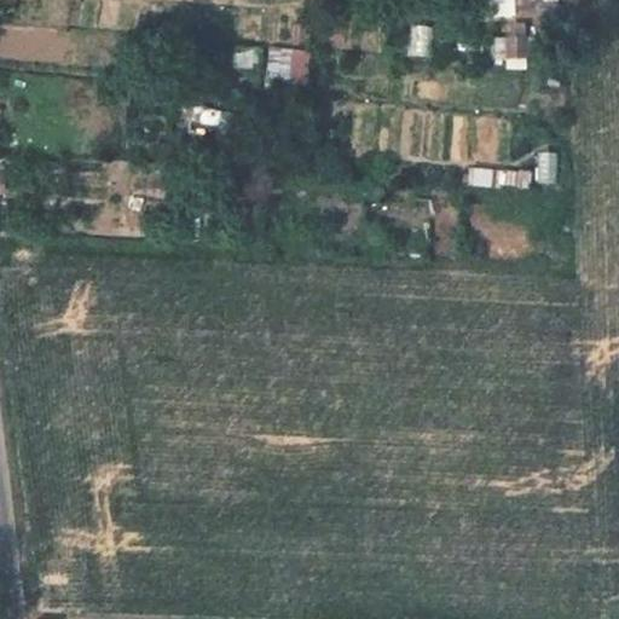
[(429,56),(431,24),(409,23),(408,55),(429,56)]
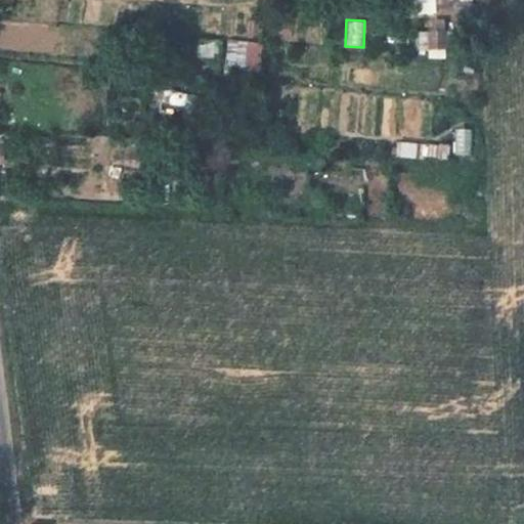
[(424,56),(447,57),(447,31),(424,31),(424,56)]
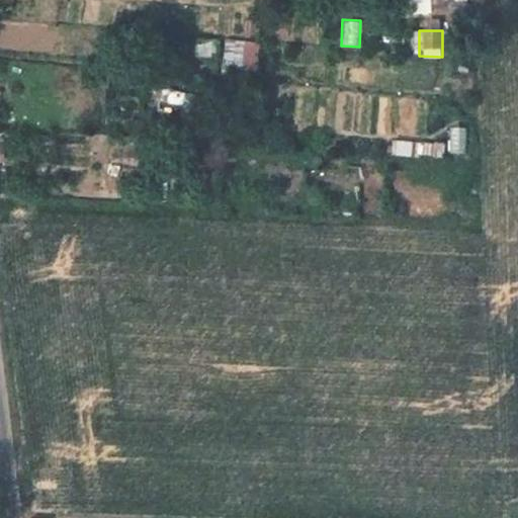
[(258,73),(262,41),(225,37),(221,69),(258,73)]
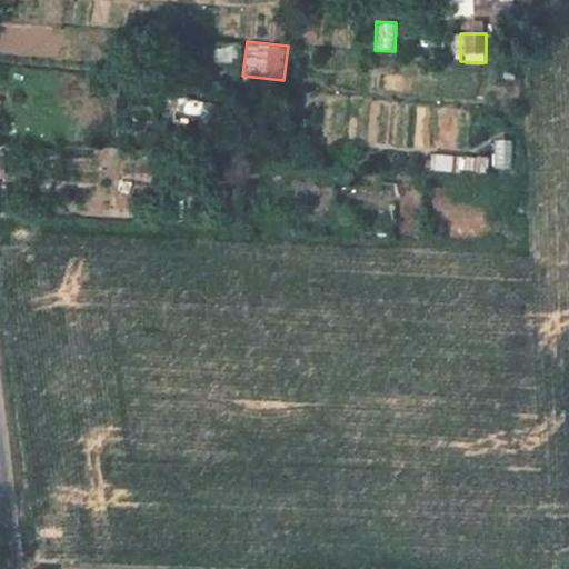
[(495,138),(495,166),(511,166),(511,139),(495,138)]
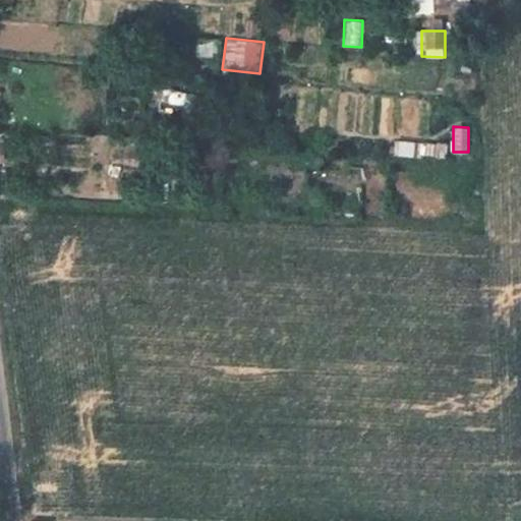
[(397,139),(396,153),(446,157),(446,143),(397,139)]
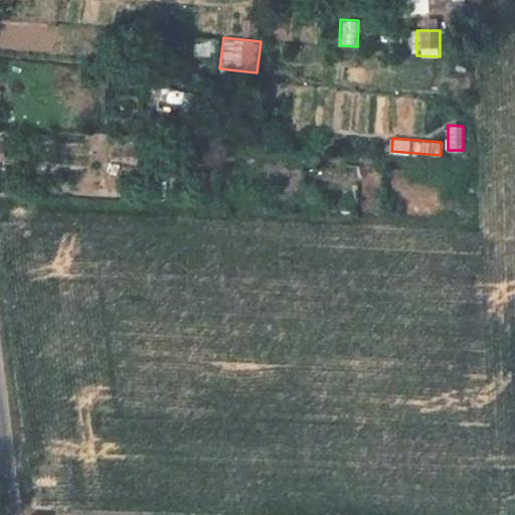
[(333,162),(332,174),(359,174),(359,163),(333,162)]
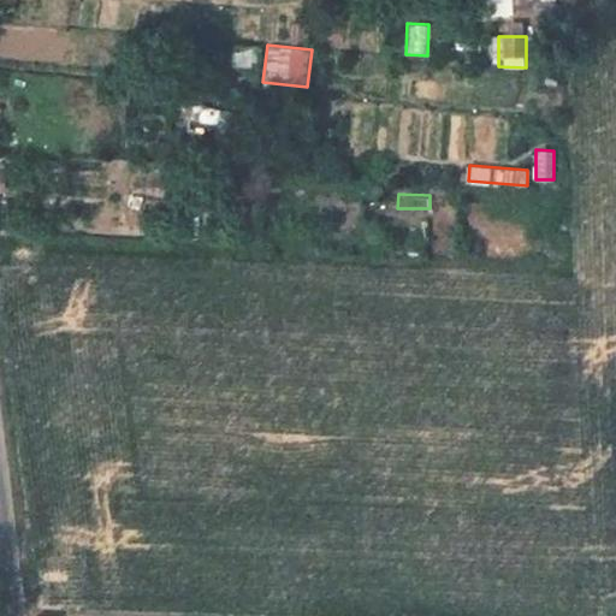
All buildings are outlined.
